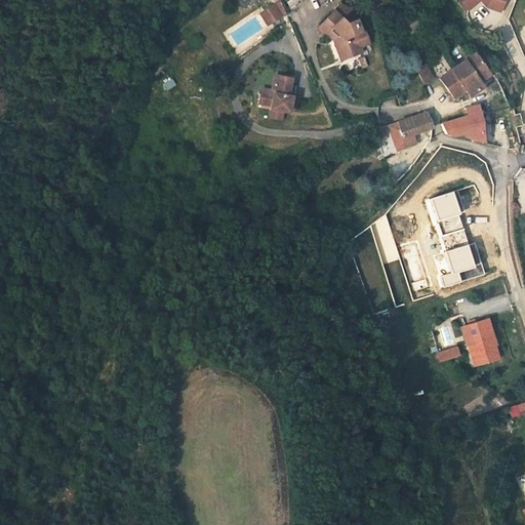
[(458,0),(470,9),(477,0),(483,0),(489,3),(501,8),(503,0),(458,0)]
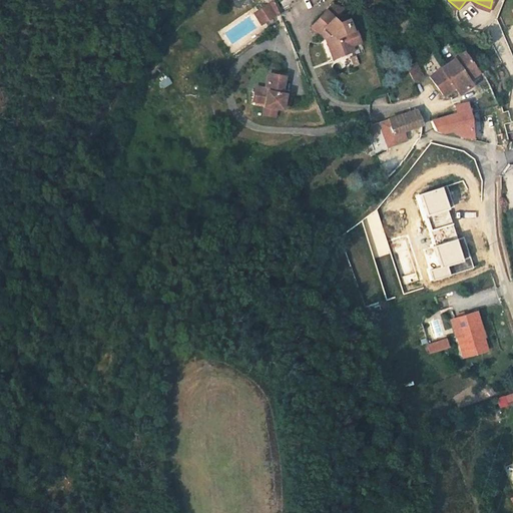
[(277,17),(268,4),(258,11),(267,24),(277,17)]
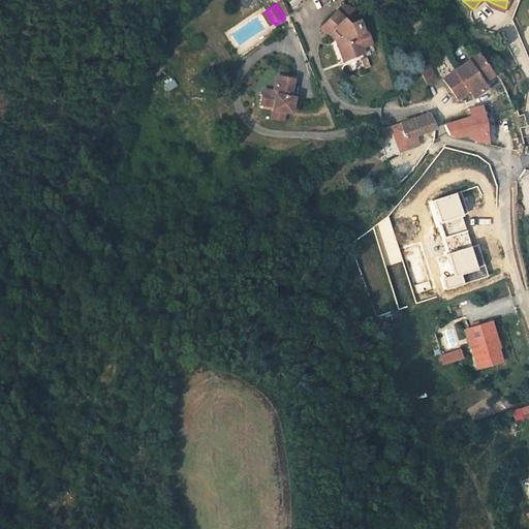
[(321,27),(336,39),(342,53),(364,43),(359,33),(365,30),(359,18),(348,23),(334,11),(321,27)]
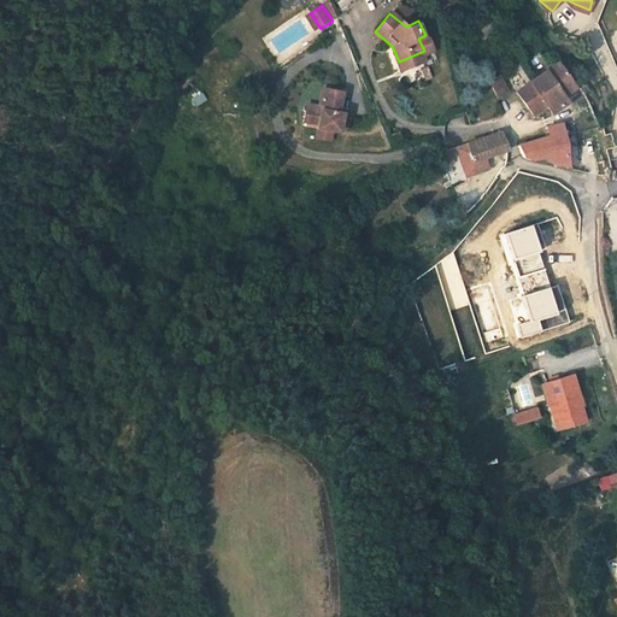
[(428,59),(424,51),(399,62),(403,70),(428,59)]
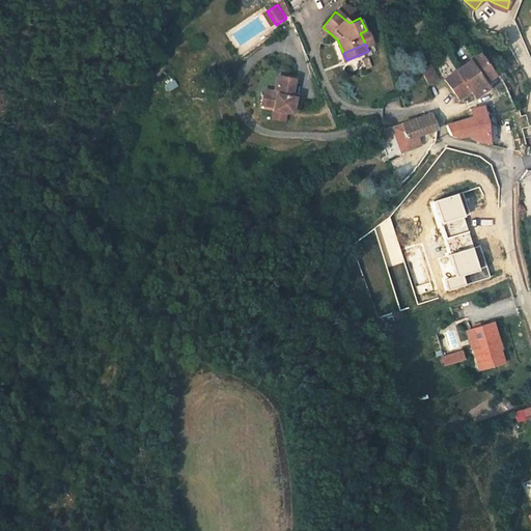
[(481,55),(458,67),(443,76),(458,99),(474,89),(479,95),(493,88),(490,82),(499,76),(481,55)]
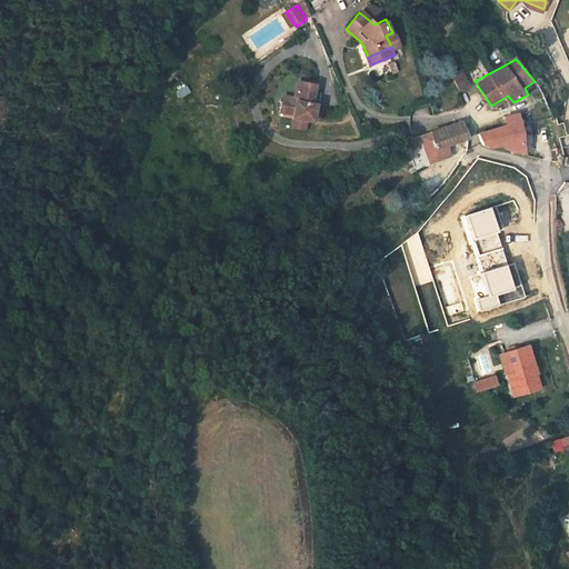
[(391,73),(399,72),(396,61),(389,62),(391,73)]
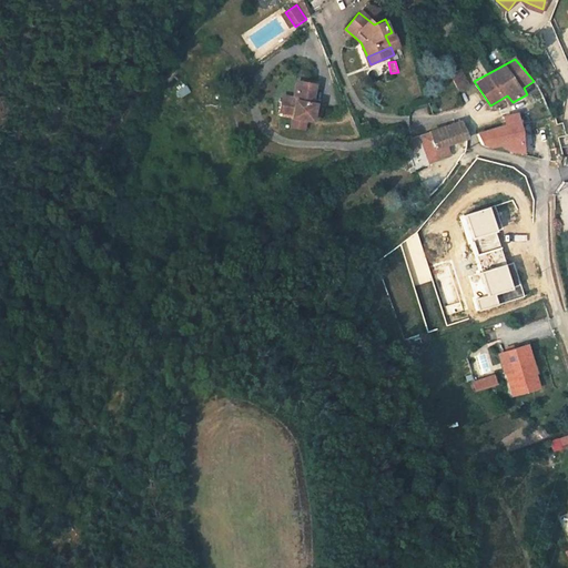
[(459,72),(450,75),(456,83),(465,79),(459,72)]
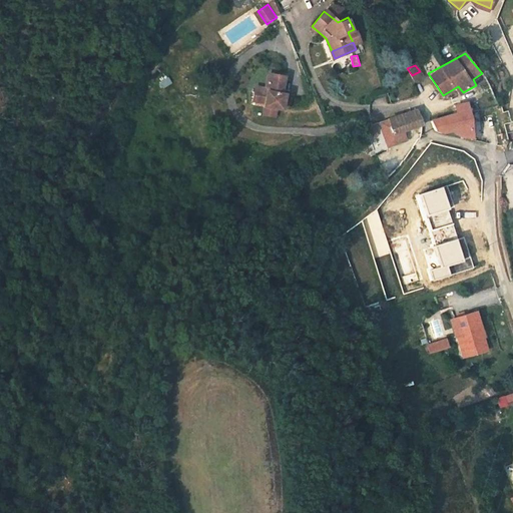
[(287,76),(269,74),(267,91),(257,89),(255,102),(267,104),(266,115),(278,117),(278,109),(286,110),(288,91),(286,90),(287,76)]
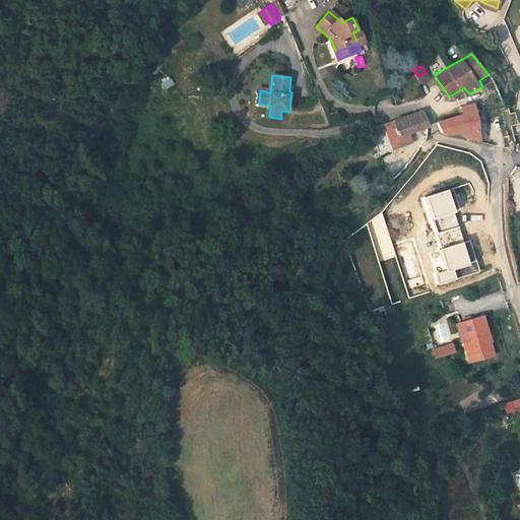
[(171,78),(160,84),(164,90),(175,85),(171,78)]
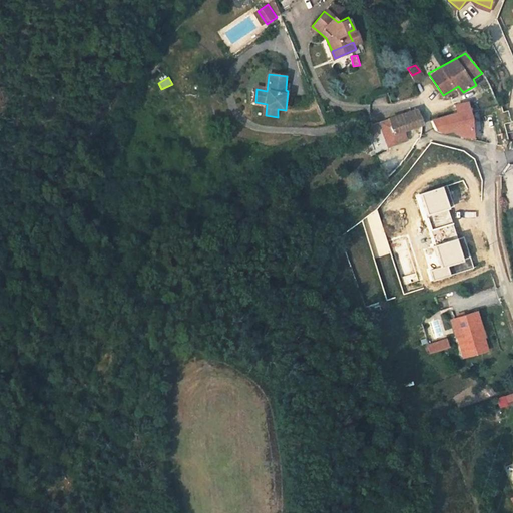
[(477,135),(470,103),(458,107),(458,112),(433,119),(437,129),(444,128),(477,135)]
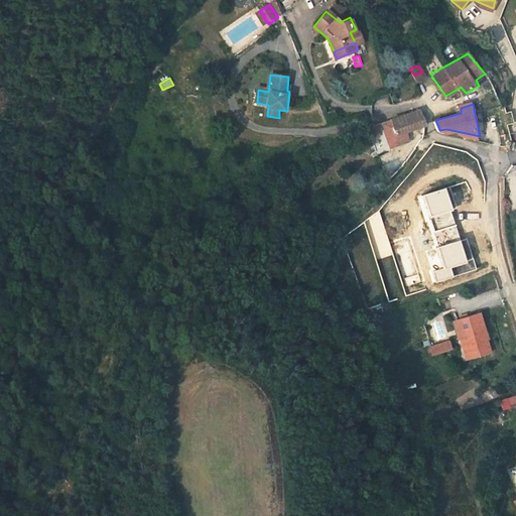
[(420,109),(381,125),(391,147),(409,140),(405,131),(424,124),(420,109)]
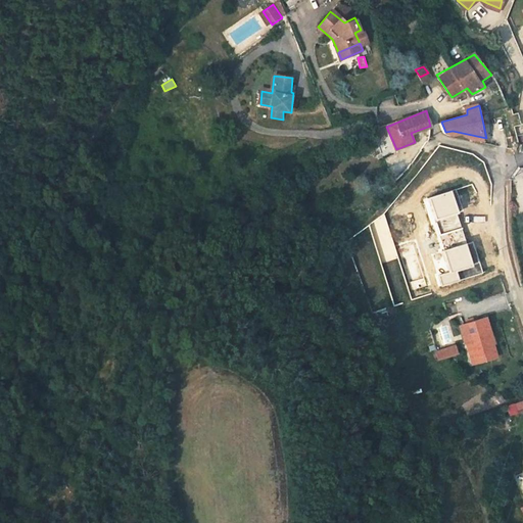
[(381,129),(373,133),(375,138),(384,135),(381,129)]
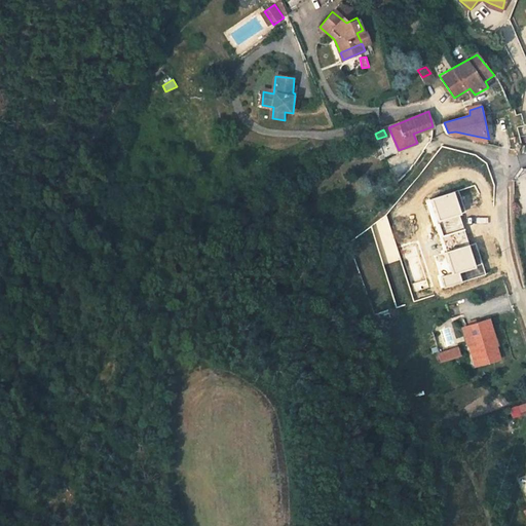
[(377,139),(379,144),(388,141),(386,136),(377,139)]
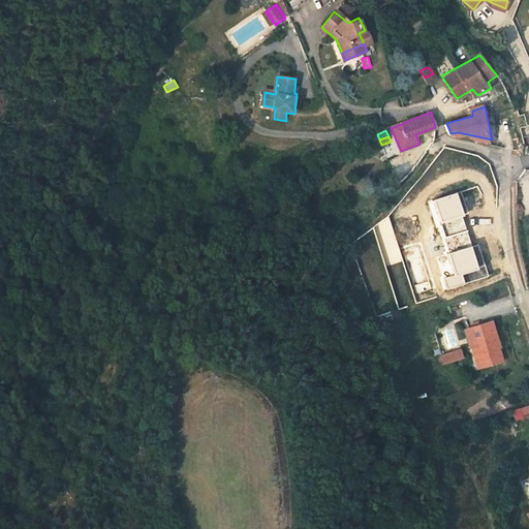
[(380,150),(382,159),(399,155),(396,146),(380,150)]
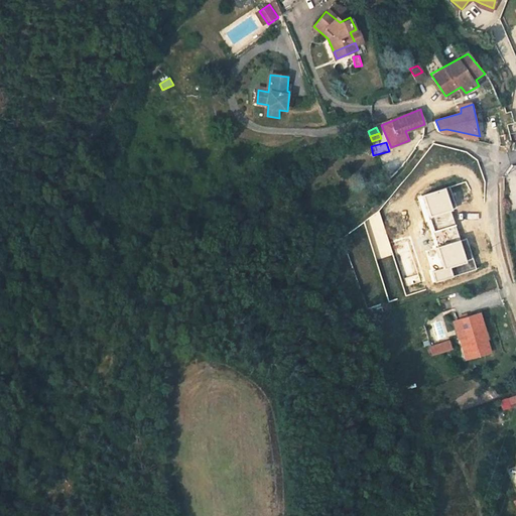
[(459,240),(450,211),(456,210),(449,186),(421,194),(432,234),(435,233),(438,245),(459,240)]
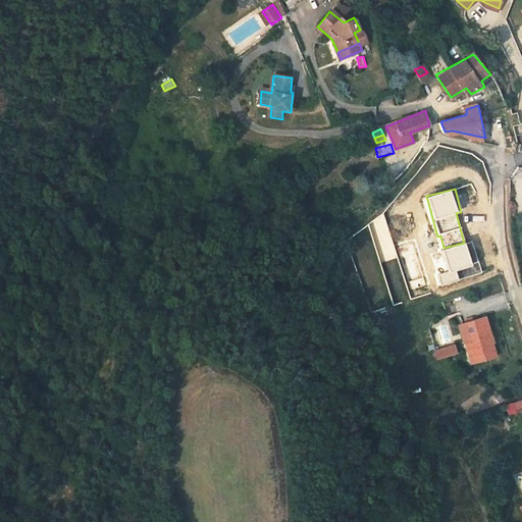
[(439,286),(482,272),(471,241),(440,251),(448,271),(435,275),(439,286)]
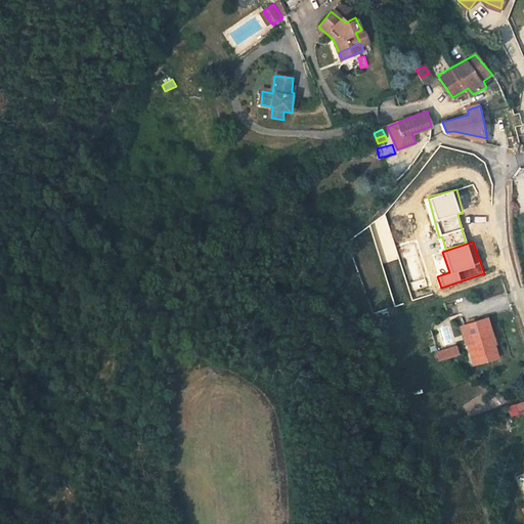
[(486,318),(468,323),(474,344),(468,346),(473,365),(496,358),(491,340),(492,340),(486,318)]
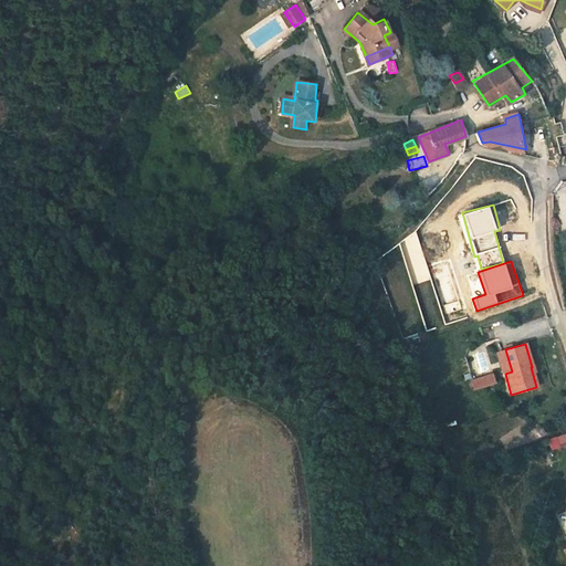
[(491,378),(469,384),(472,392),(493,387),(491,378)]
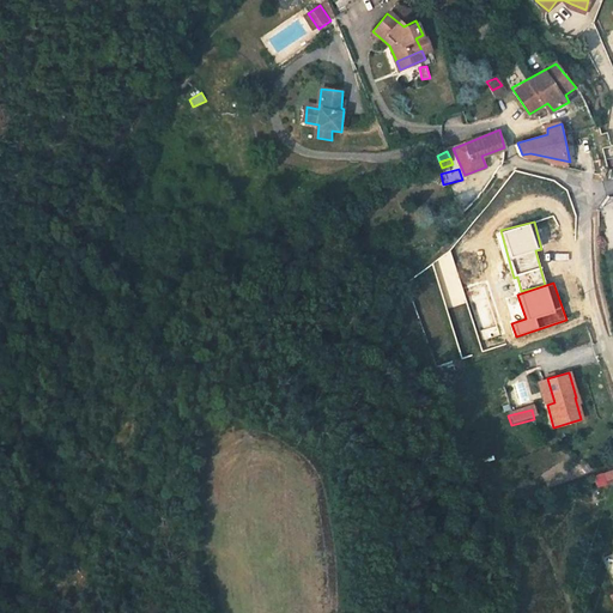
[(596,485),(612,483),(612,469),(594,473),(596,485)]
